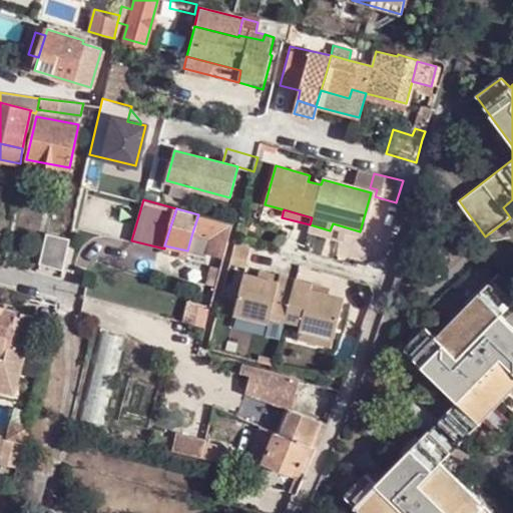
[(213,217),(198,214),(192,232),(187,250),(204,255),(206,249),(213,217)]
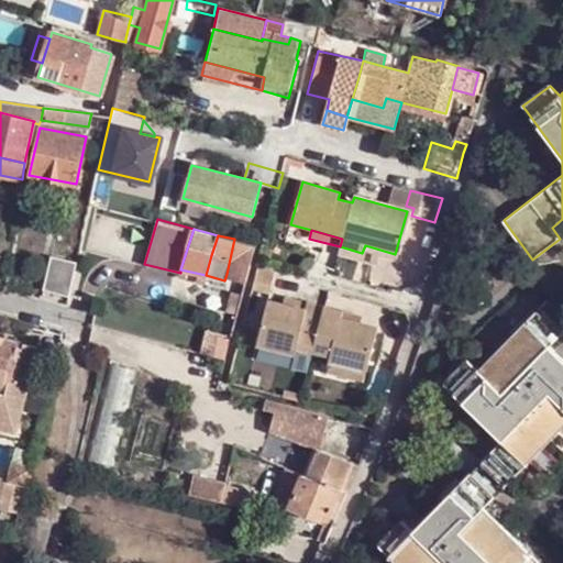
[(255,244),(234,239),(227,274),(246,279),(255,244)]
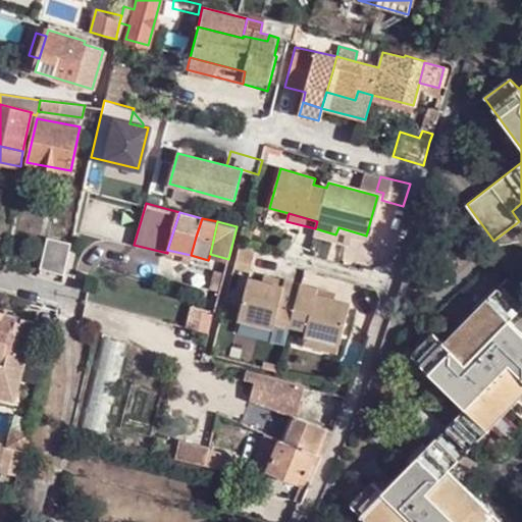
[(335,235),(315,228),(313,238),(346,247),(348,238),(364,243),(366,236),(338,227),(335,235)]
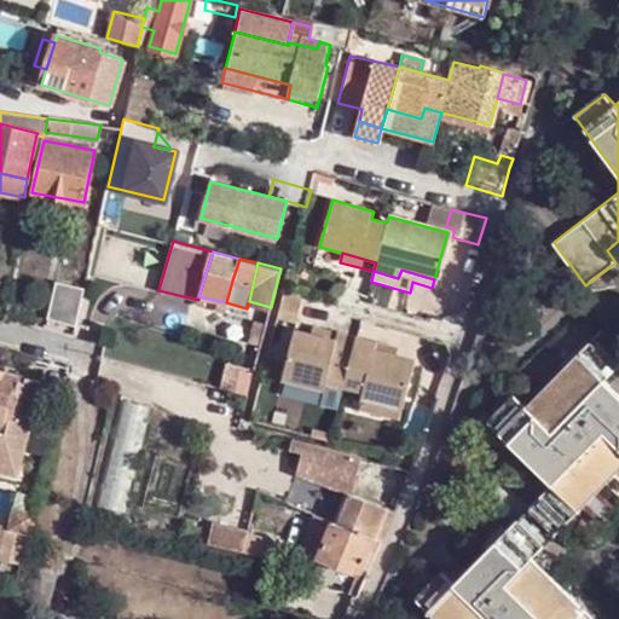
[(86,289),(56,282),(48,318),(77,325),(86,289)]
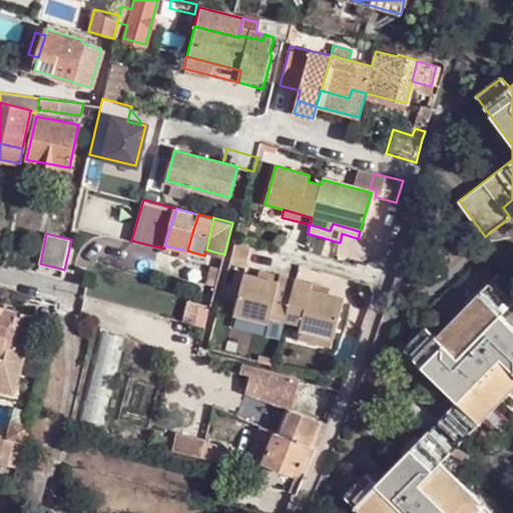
[(281,275),(264,271),(262,277),(279,281),(281,275)]
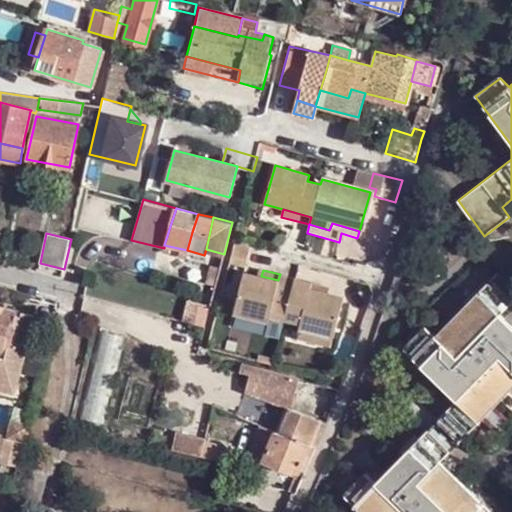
[(245,272),(234,317),(268,325),(269,319),(300,327),(298,333),(333,342),(344,296),(328,292),(310,288),(311,282),(280,274),(278,280),(261,276),(245,272)]
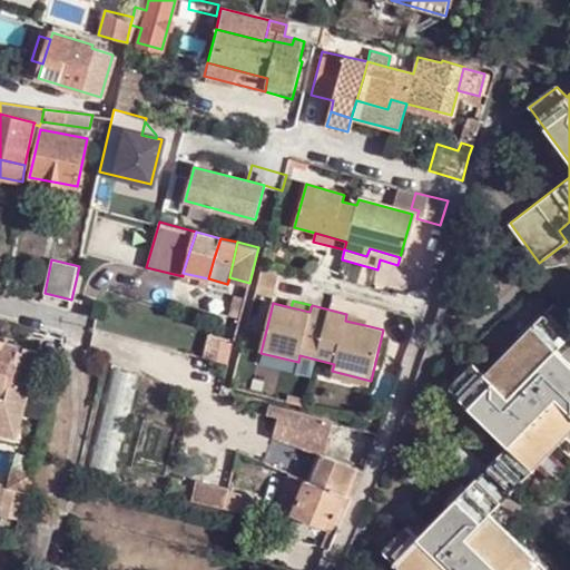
[(569,336),(569,320),(553,305),(484,373),(473,362),(450,387),(508,445),(477,477),(465,488),(412,541),(401,530),(374,556),(389,569),(527,569),(480,523),(491,513),(501,502),(569,434),(569,363),(557,351),(569,336)]
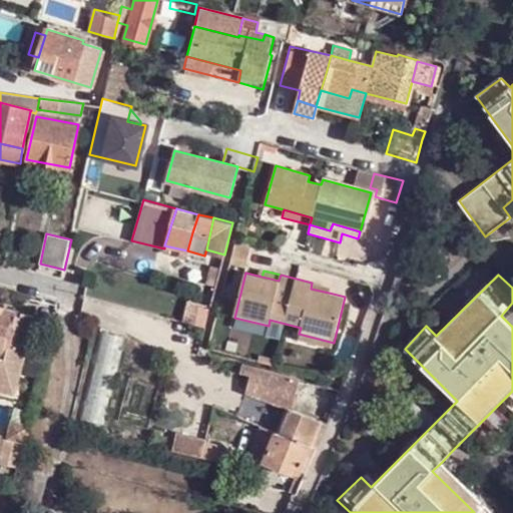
[(311,289),(329,293),(331,287),(312,283),(311,289)]
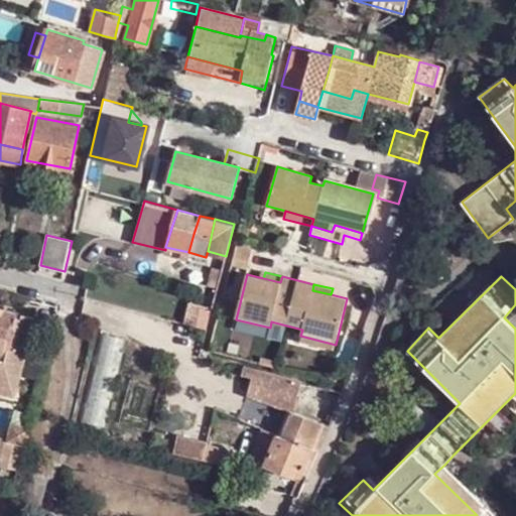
[(0,395),(15,399),(34,318),(20,314),(19,319),(14,319),(15,313),(0,309),(0,395)]
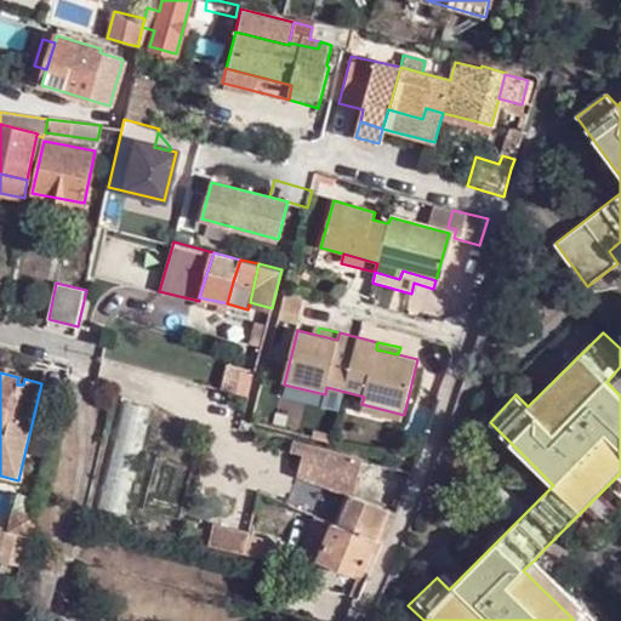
[(325,394),(284,385),(281,393),(323,404),(325,394)]
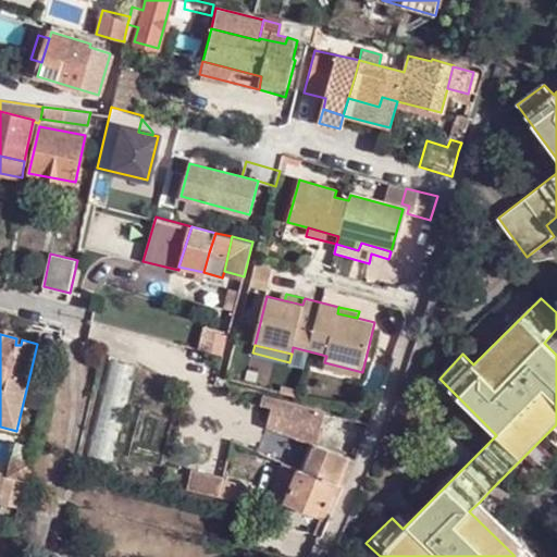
[(101,358),(91,453),(116,455),(126,360),(101,358)]
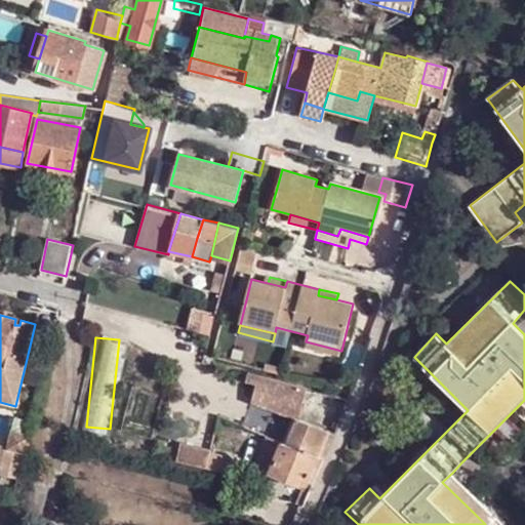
[(304,349),(339,358),(341,351),(306,341),(304,349)]
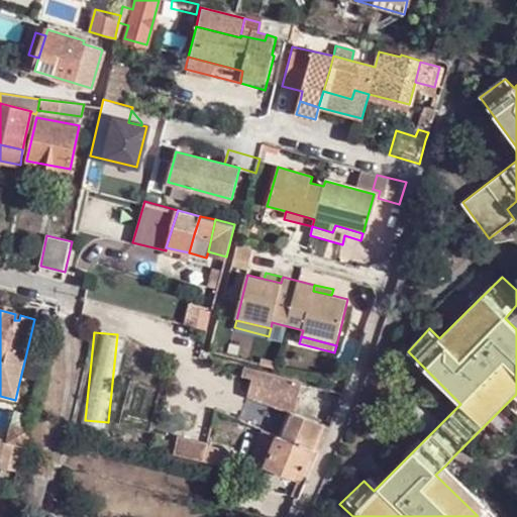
[(302,383),(255,371),(250,388),(297,400),(302,383)]
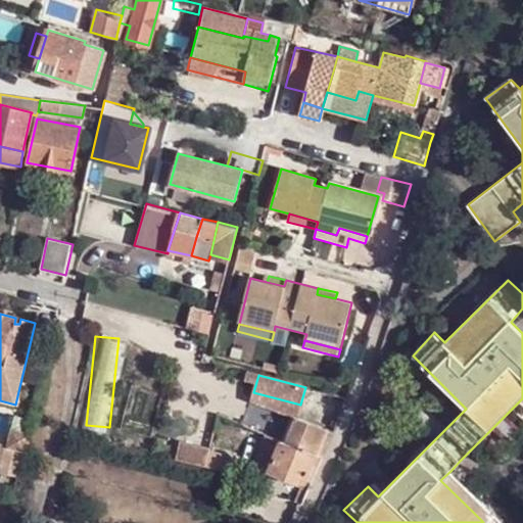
[(333,432),(293,416),(282,442),(266,436),(254,465),(270,471),(303,484),(304,482),(311,485),(322,459),(333,432)]
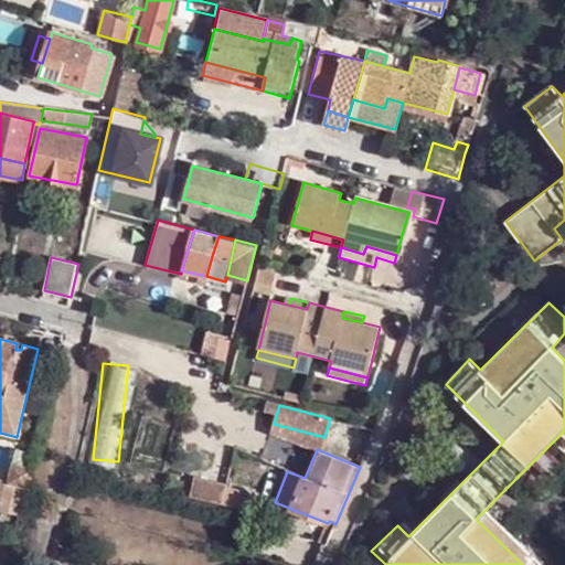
[(12,457),(8,481),(29,486),(30,479),(34,462),(12,457)]
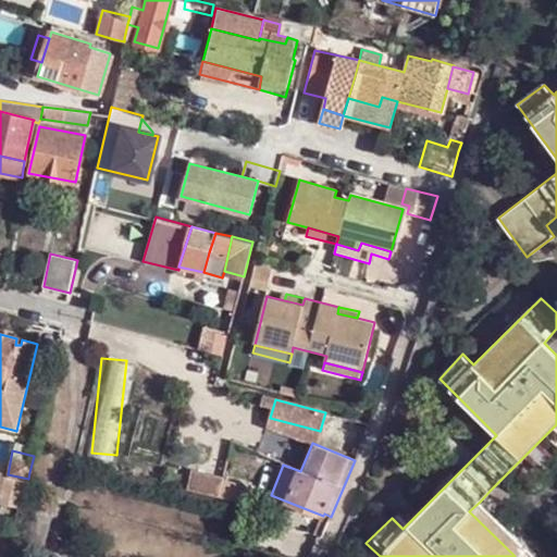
[(0,474),(0,504),(21,509),(28,479),(8,474),(1,472),(0,474)]
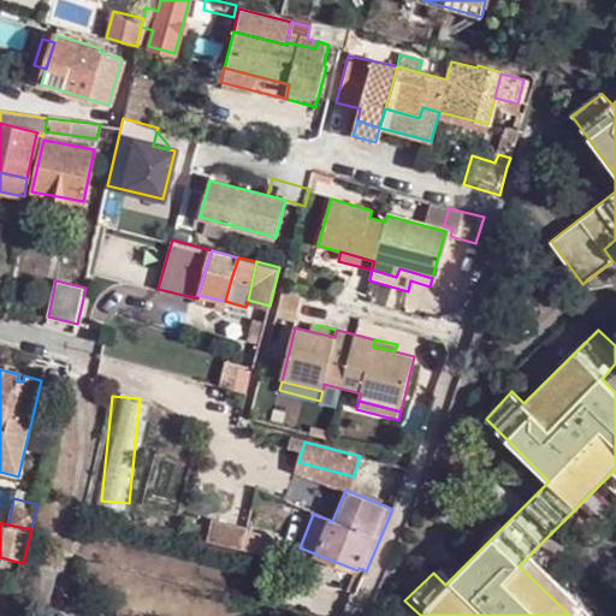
[(243,554),(248,533),(213,525),(208,544),(243,554)]
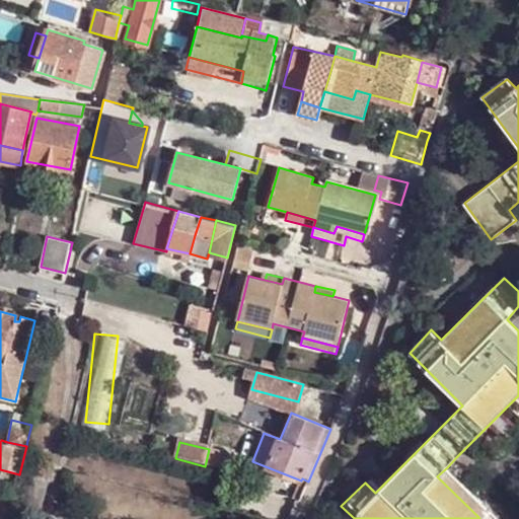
[(48,468),(27,462),(24,473),(42,477),(46,479),(48,468)]
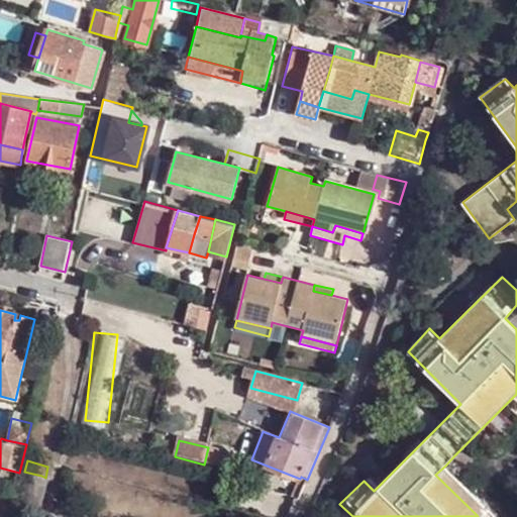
[(298,481),(292,496),(299,499),(305,485),(298,481)]
